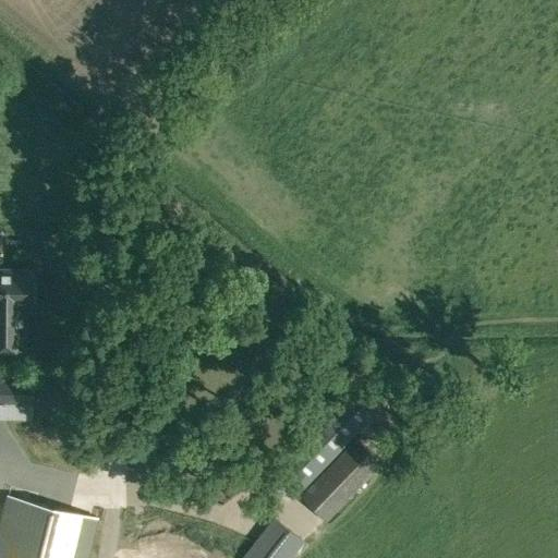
[(0,308),(24,308),(33,308),(33,271),(0,270),(0,308)]
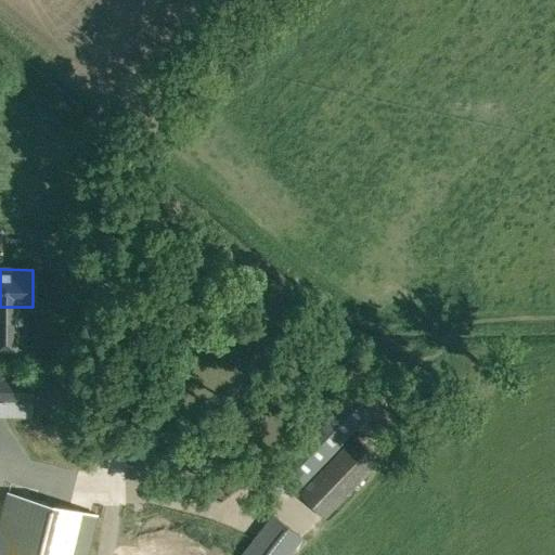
[(24,307),(0,307),(0,346),(24,347),(24,307)]
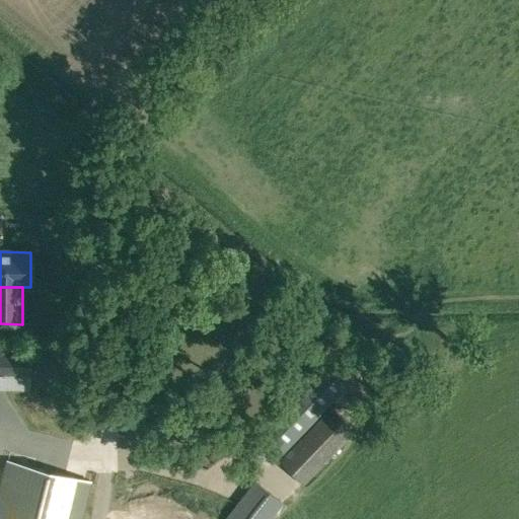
[(0,391),(29,392),(29,373),(30,357),(0,356),(0,391)]
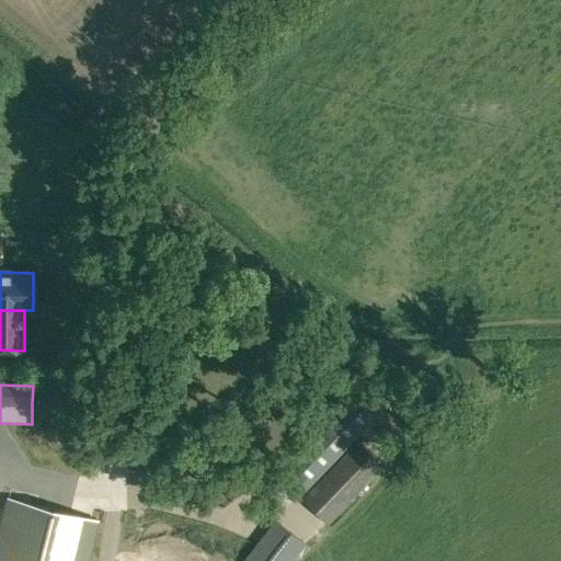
[(376,419),(357,399),(274,478),(298,500),(376,419)]
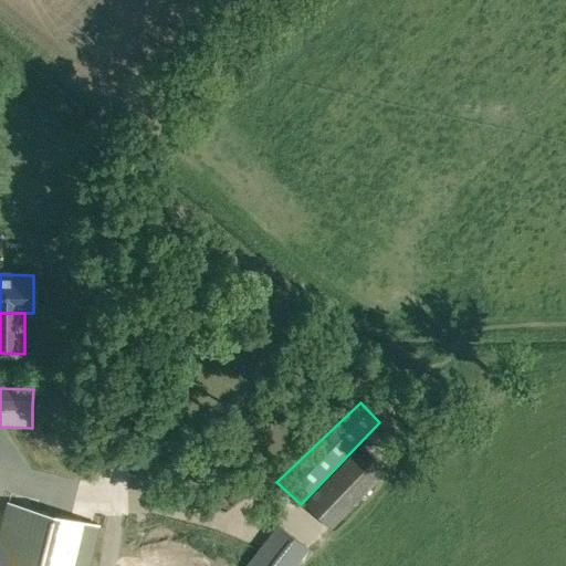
[(385,472),(359,447),(304,504),(328,531),(385,472)]
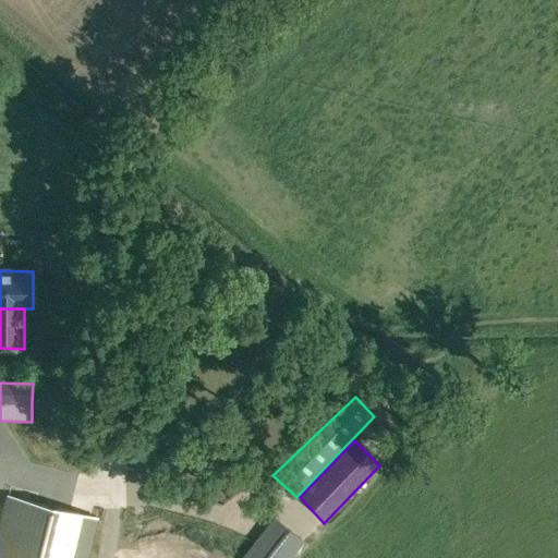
[(0,557),(89,557),(99,518),(7,495),(0,521),(0,557)]
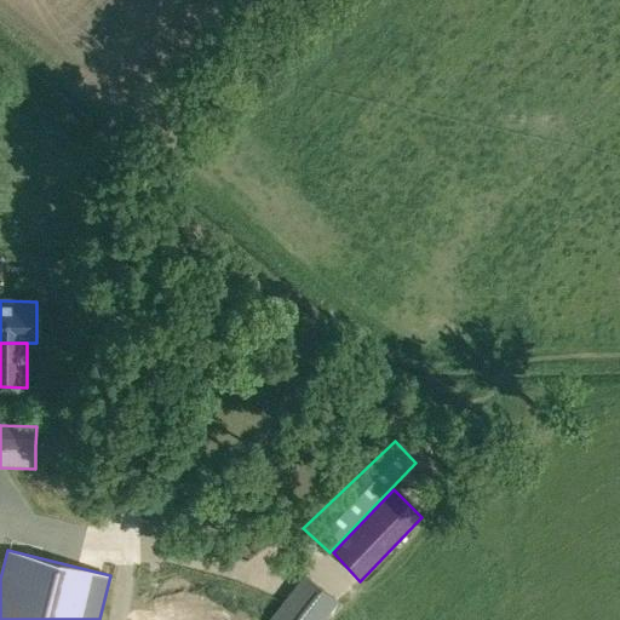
[(167,561),(148,619),(224,619),(236,584),(167,561)]
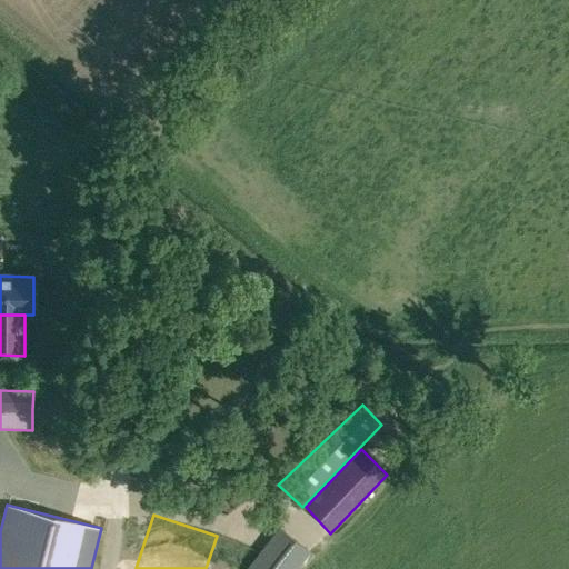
[(298,568),(312,551),(280,527),(246,568),(298,568)]
